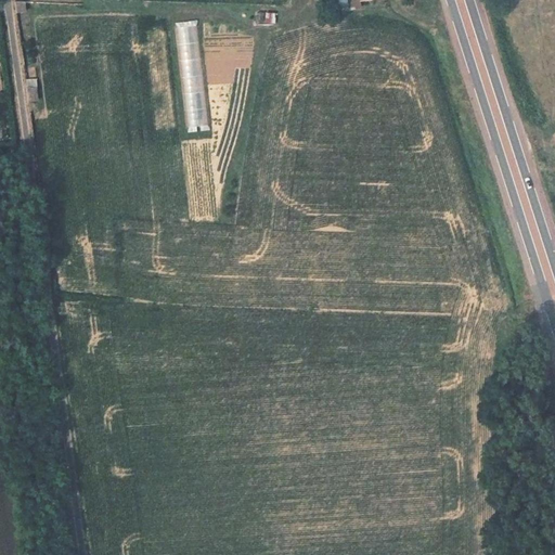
[(25,1),(16,0),(14,0),(16,13),(26,11),(25,1)]
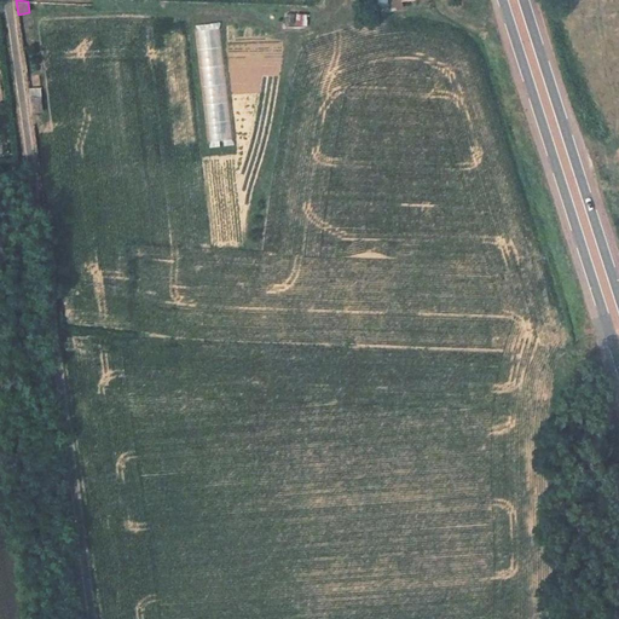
[(374,0),(377,15),(400,10),(399,3),(398,0),(374,0)]
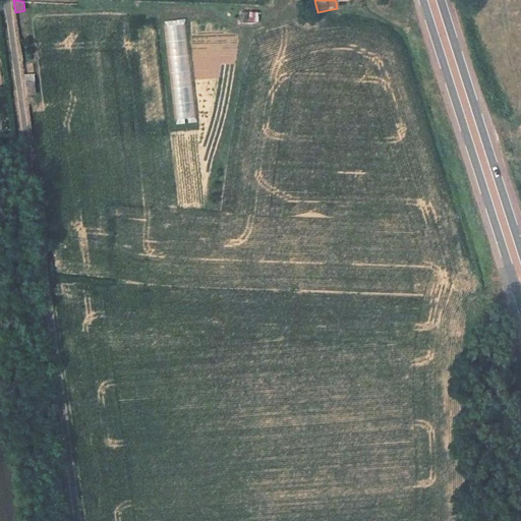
[(258,21),(259,12),(249,11),(249,21),(258,21)]
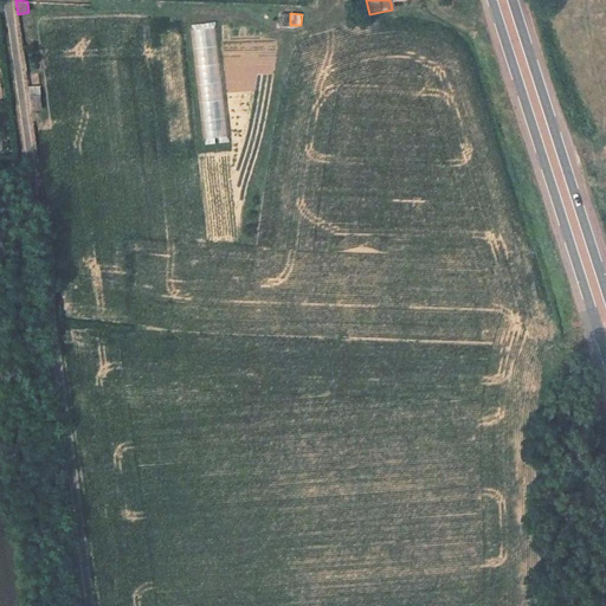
[(226,142),(218,24),(197,25),(205,143),(226,142)]
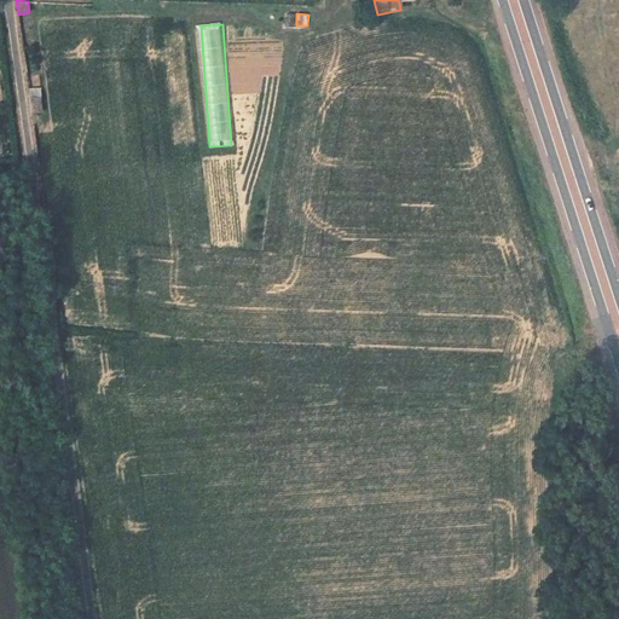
[(173,145),(196,144),(185,33),(171,34),(171,27),(161,27),(173,145)]
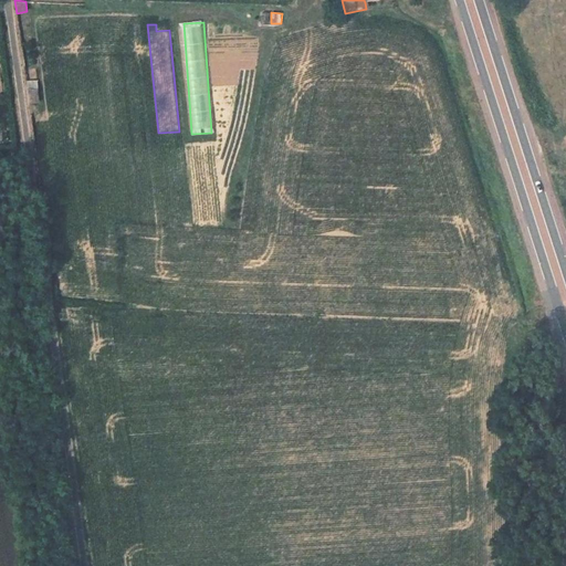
[(38,80),(27,81),(29,103),(40,102),(38,80)]
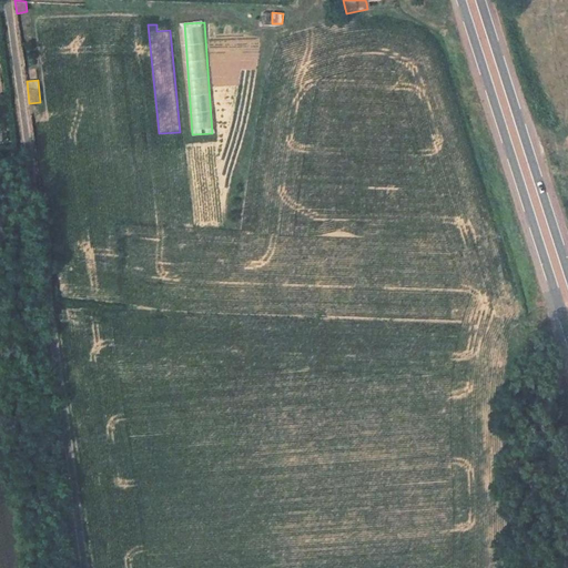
All buildings are outlined.
